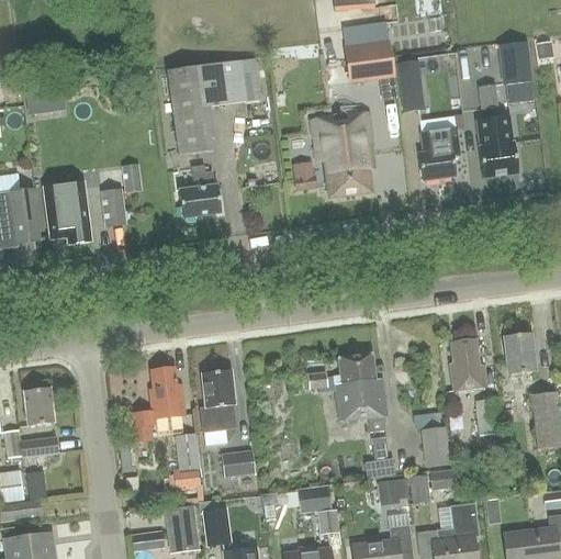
[(376,7),(374,0),(335,0),(336,10),(376,7)]
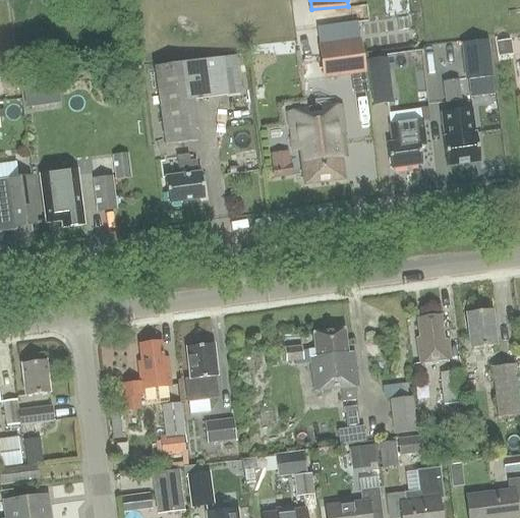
[(367,19),(338,20),(339,33),(367,31),(367,19)]
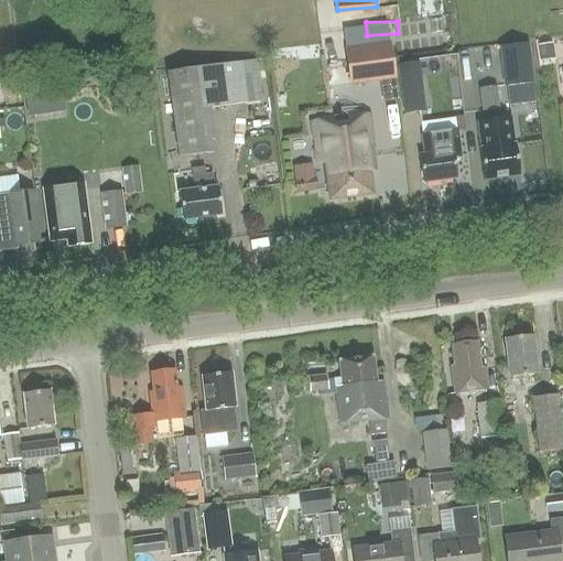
[(391,39),(346,45),(352,83),(397,75),(391,39)]
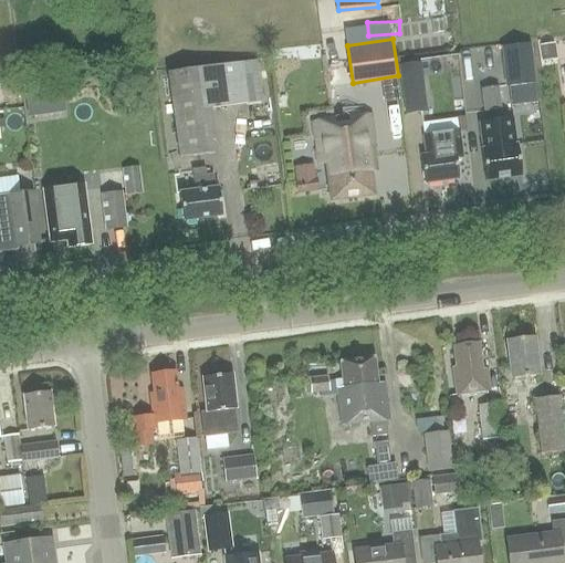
[(532,40),(504,43),(509,84),(537,81),(532,40)]
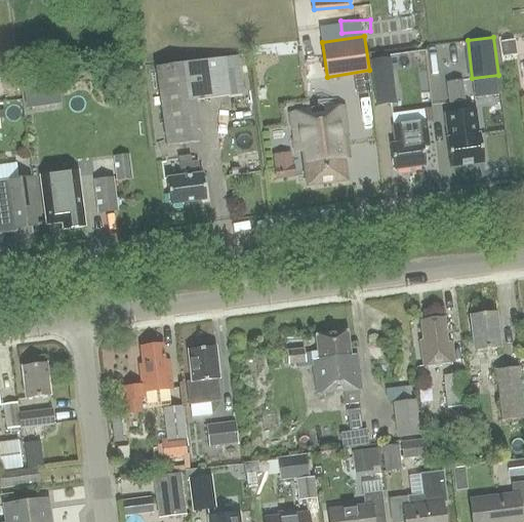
[(376,105),(397,102),(391,55),(370,57),(376,105)]
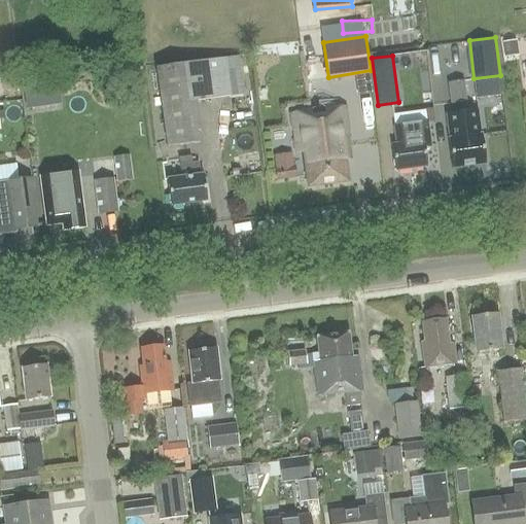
[(159,67),(169,145),(203,141),(197,99),(231,94),(226,58),(159,67)]
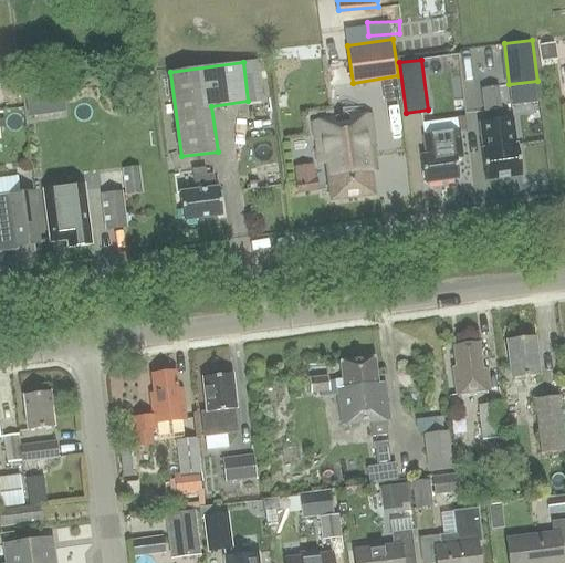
[(482,87),(484,108),(502,106),(500,85),(482,87)]
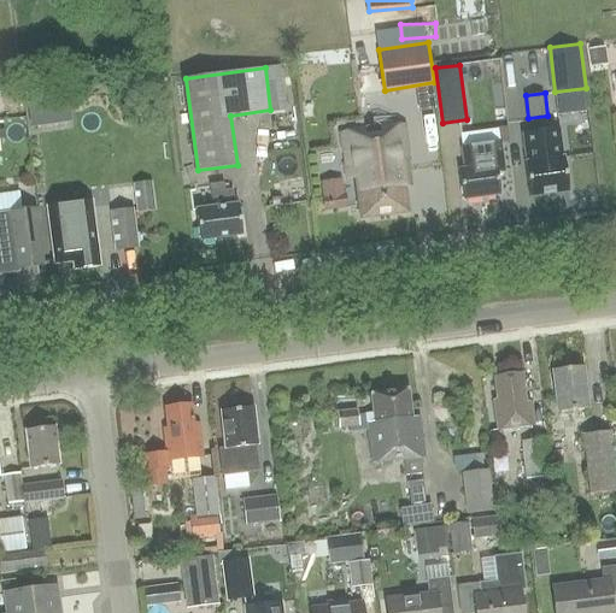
[(406,183),(414,183),(405,122),(342,130),(348,176),(356,175),(362,217),(410,210),(406,183)]
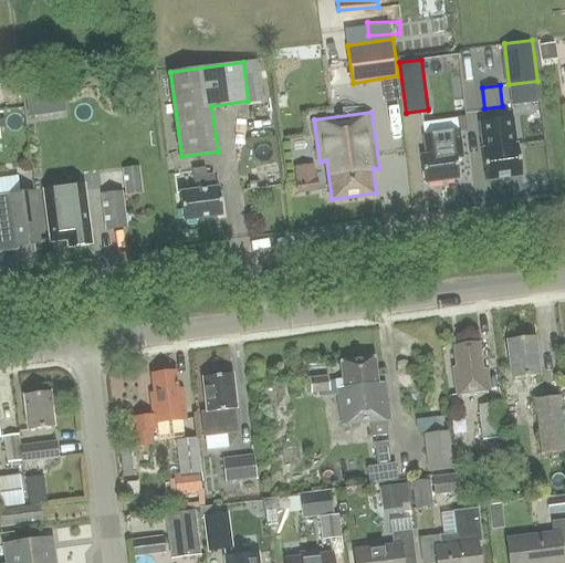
[(523,173),(519,142),(515,116),(485,121),(489,146),(483,147),(487,178),(523,173)]
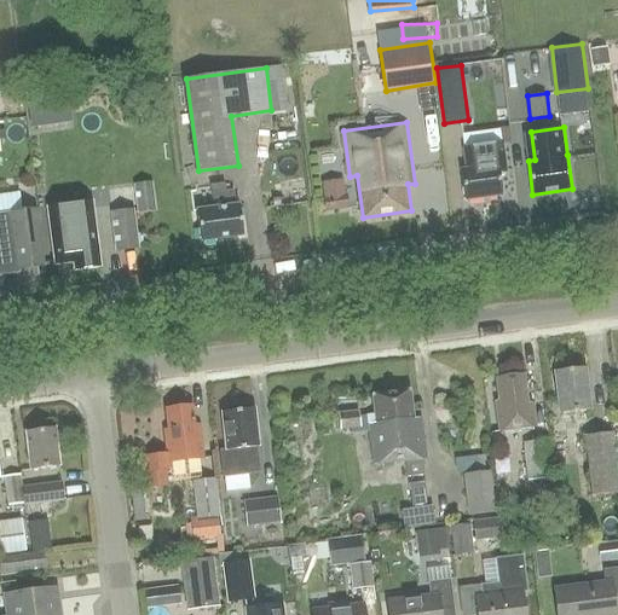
[(467,167),(462,168),(466,197),(503,192),(500,172),(507,170),(503,141),(465,146),(467,167)]
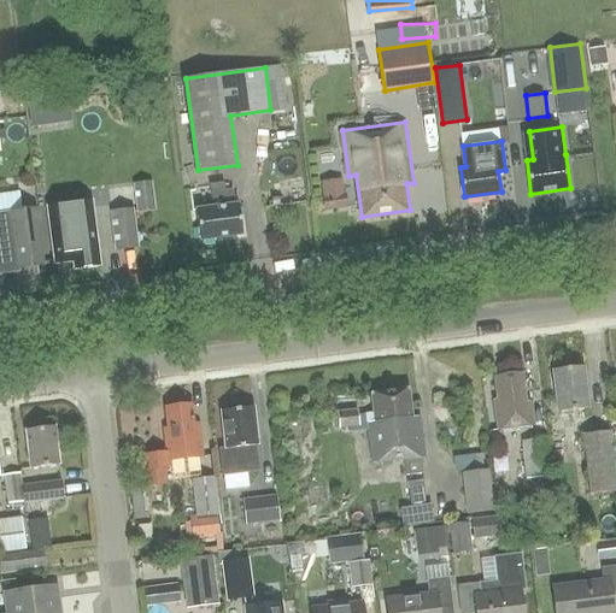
[(157,208),(153,178),(134,181),(139,211),(157,208)]
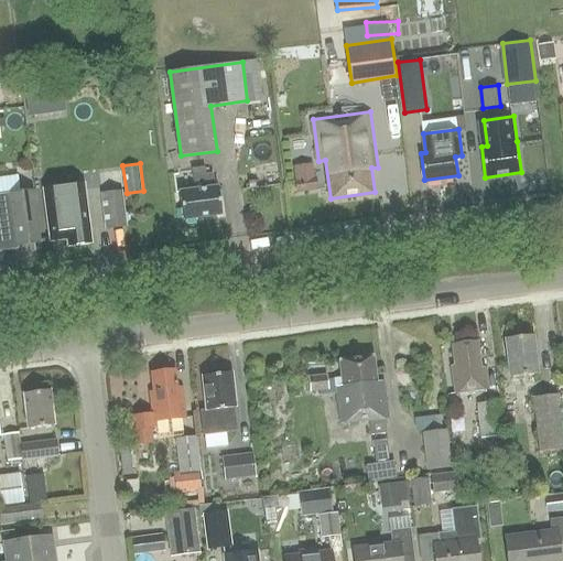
[(318,187),(316,175),(315,164),(295,166),(296,179),(299,191),(318,187)]
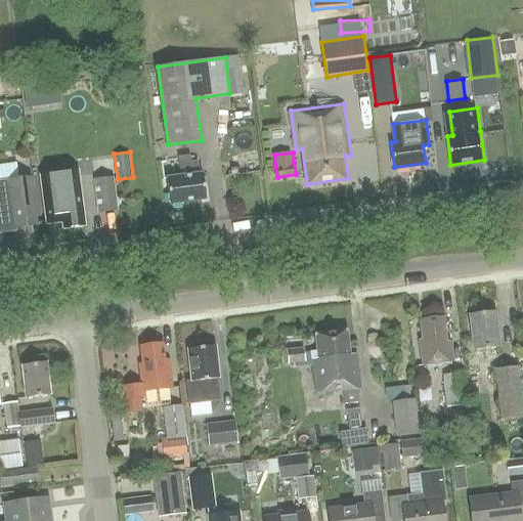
[(171,203),(207,198),(204,171),(200,172),(199,160),(191,161),(190,154),(179,156),(182,174),(167,176),(171,203)]
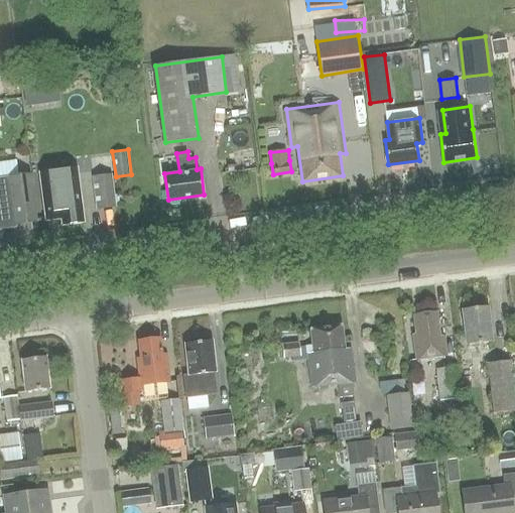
[(40,171),(41,175),(46,218),(63,215),(65,222),(83,219),(77,171),(77,166),(40,171)]
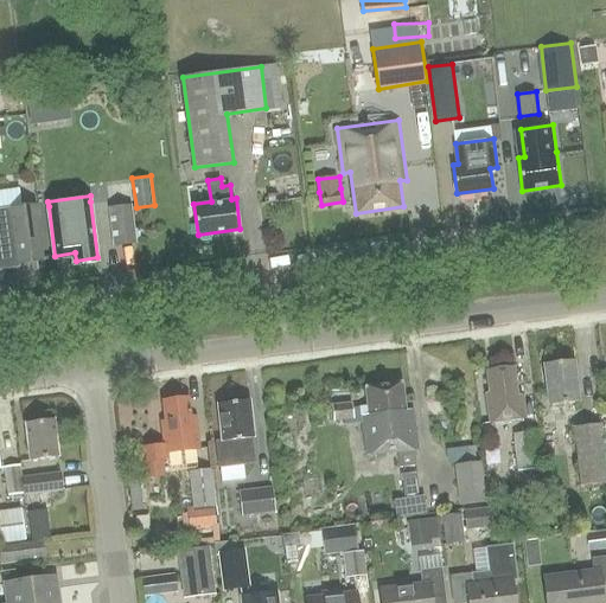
[(0,263),(44,258),(37,203),(0,207),(0,263)]
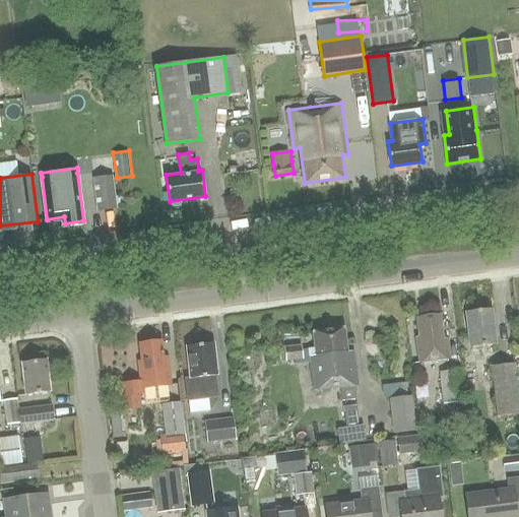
[(93,176),(98,209),(118,207),(114,174),(93,176)]
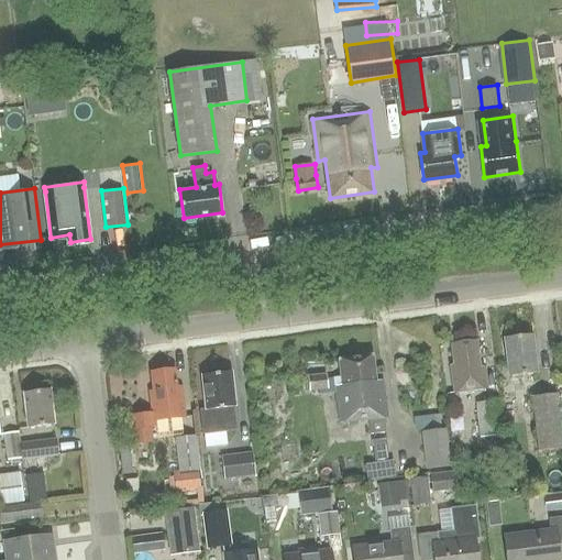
[(510,374),(538,371),(533,332),(505,336),(510,374)]
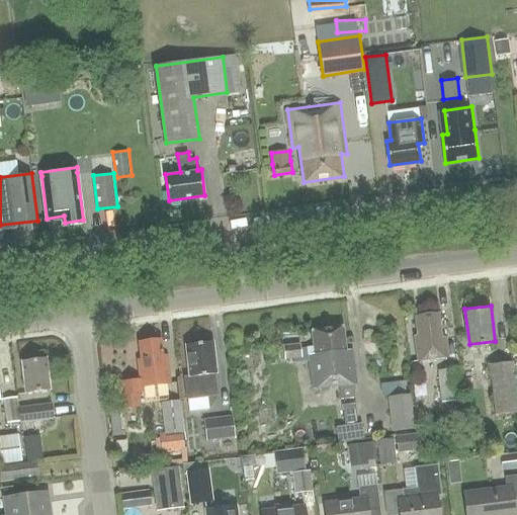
[(419,359),(449,355),(446,335),(442,336),(439,312),(416,315),(418,333),(416,335),(419,359)]
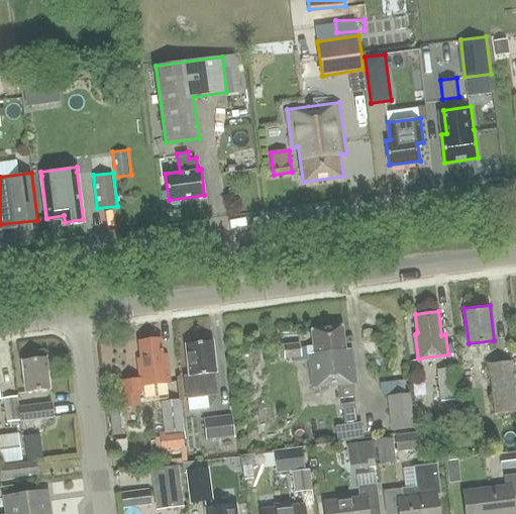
[(315,351),(309,352),(313,386),(338,383),(340,396),(354,395),(352,382),(355,382),(351,347),(345,347),(343,324),(312,328),(315,351)]
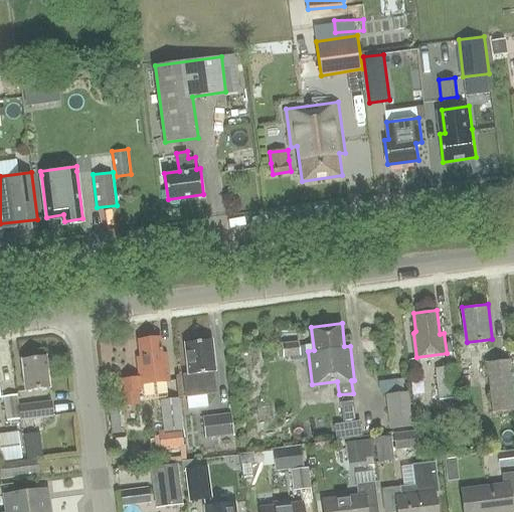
[(143,401),(141,382),(170,379),(167,351),(163,352),(161,336),(139,338),(141,356),(138,356),(140,375),(118,378),(121,403),(143,401)]
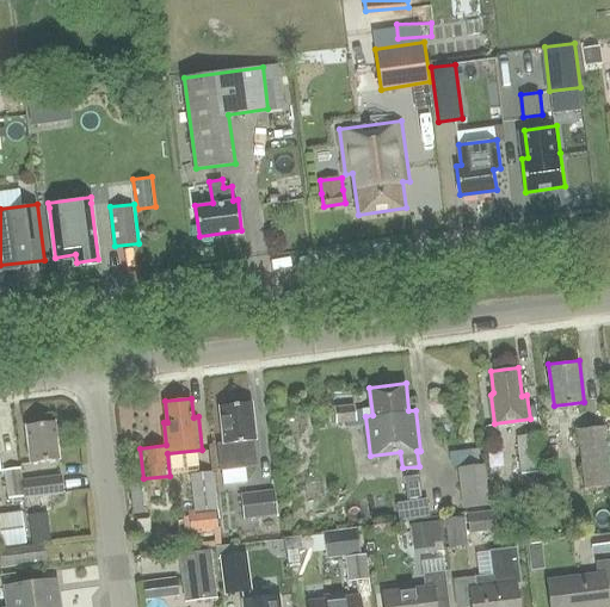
[(259,463),(257,439),(252,401),(220,404),(225,443),(219,443),(221,468),(259,463)]
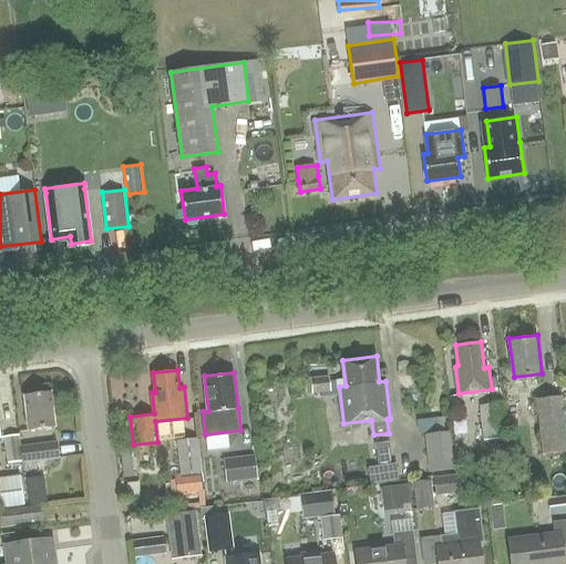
[(331,390),(330,375),(311,377),(311,379),(305,379),(306,392),(331,390)]
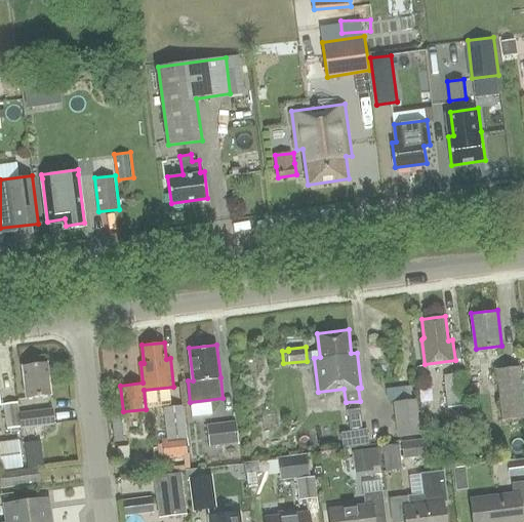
[(27,397),(51,394),(47,361),(23,364),(27,397)]
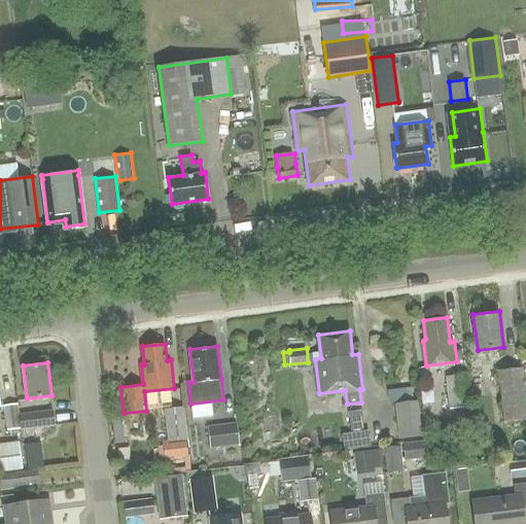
[(521,368),(498,371),(504,421),(525,418),(525,408),(521,368)]
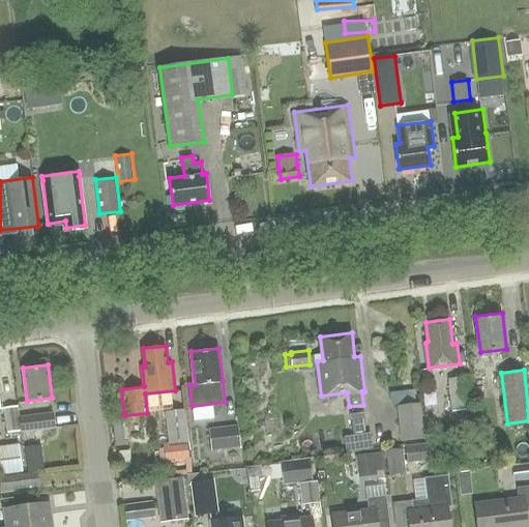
[(470,374),(449,377),(453,409),(474,407),(470,374)]
